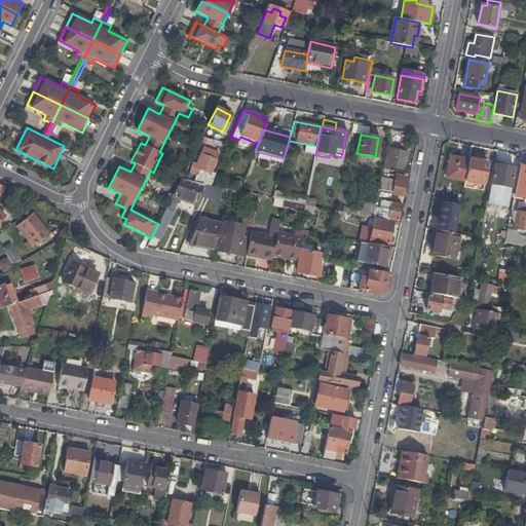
[(203,148),(200,155),(215,161),(218,154),(203,148)]
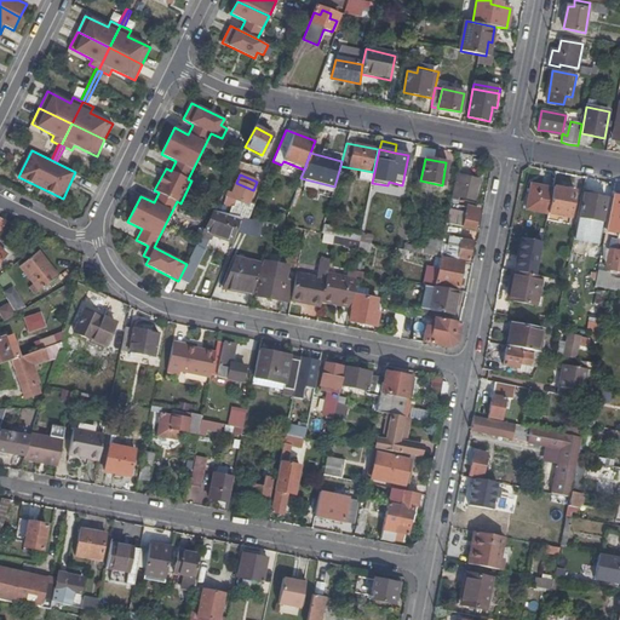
[(474,202),(478,181),(455,174),(451,200),(457,202),(458,199),(474,202)]
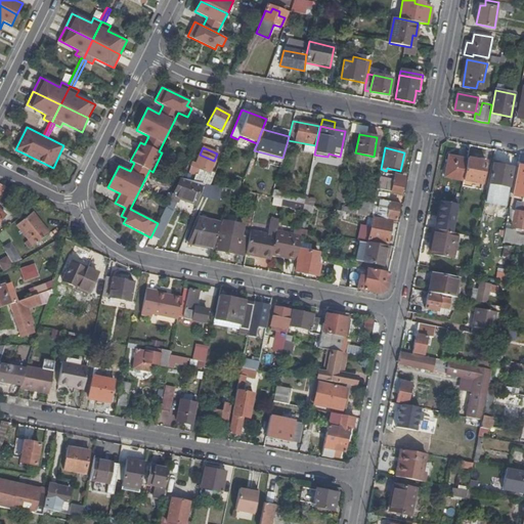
[(464,177),(468,158),(450,154),(446,175),(464,178),(464,177)]
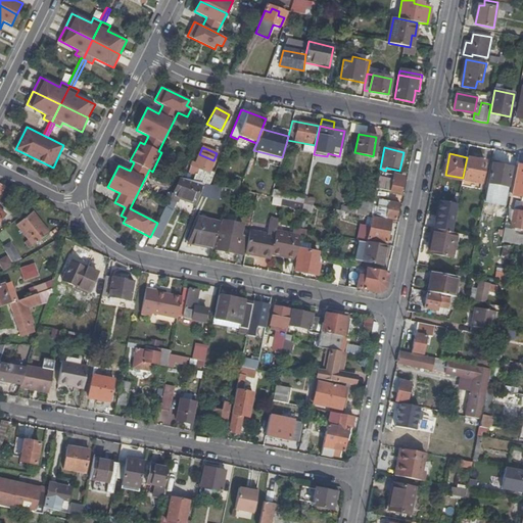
[(214,160),(199,154),(195,164),(193,163),(192,167),(191,165),(189,172),(196,175),(199,169),(208,173),(214,160)]
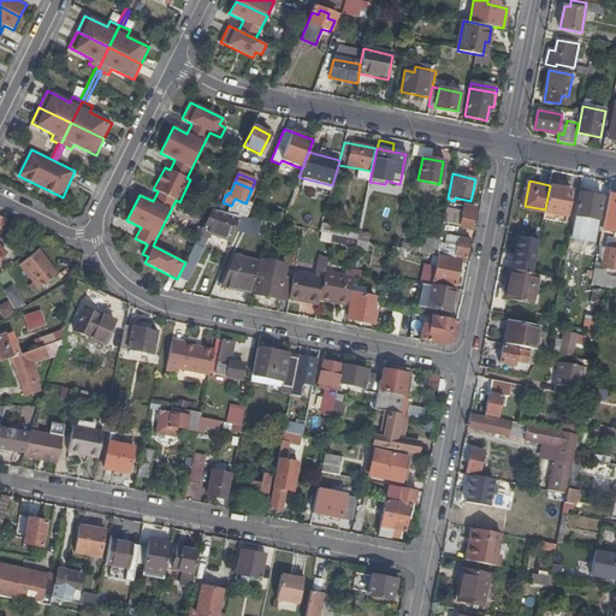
[(573,187),(551,183),(550,185),(545,208),(567,213),(573,187)]
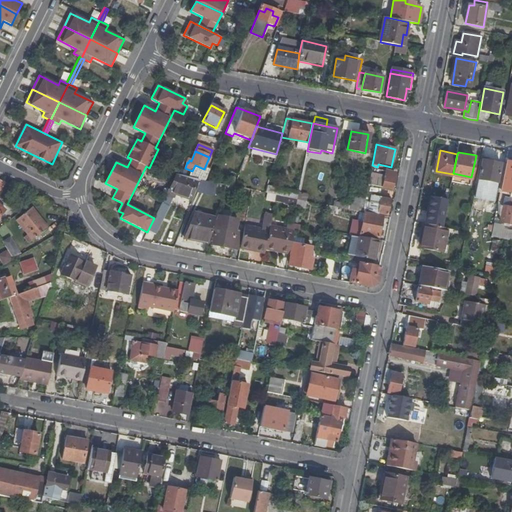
[(501,164),(482,160),(478,179),(497,183),(501,164)]
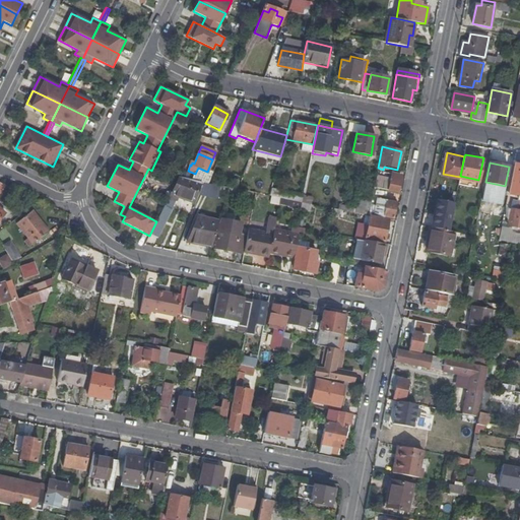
[(40,173),(40,174),(56,181),(57,180),(40,173)]
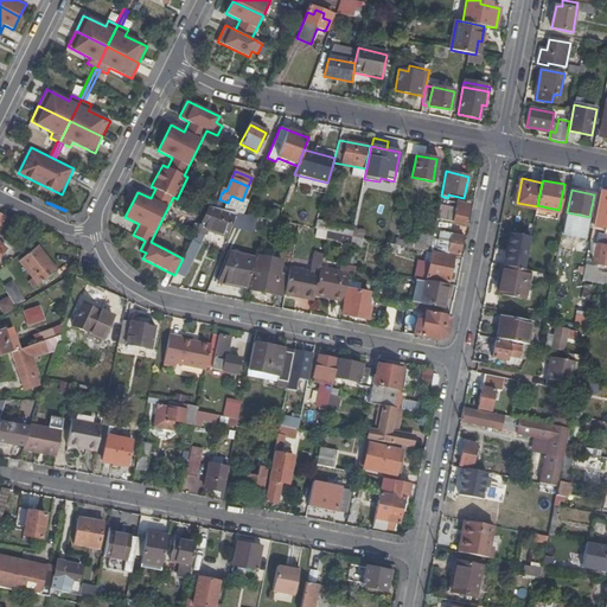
[(439,208),(436,219),(453,223),(454,223),(465,224),(467,212),(466,211),(467,205),(458,204),(455,210),(439,208)]
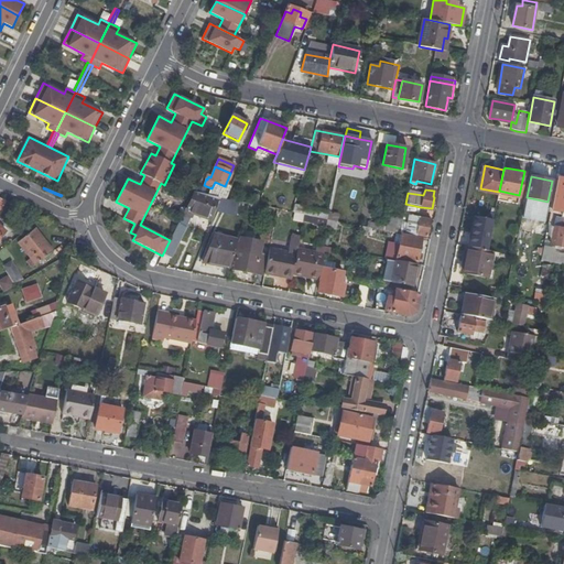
[(186,210),(185,210),(183,215),(191,218),(193,214),(208,220),(218,197),(194,193),(186,210)]
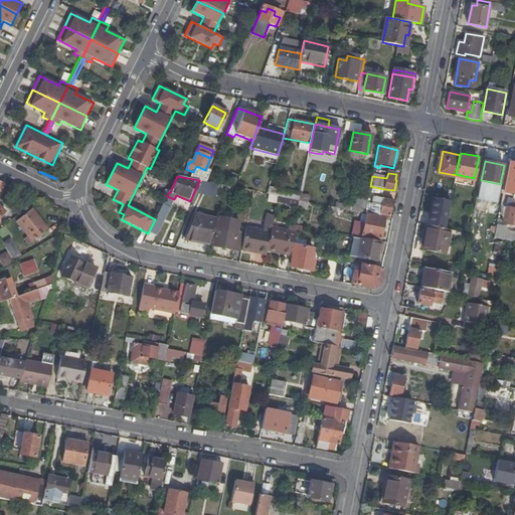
[(201,181),(197,192),(223,198),(224,192),(226,186),(205,182),(201,181)]
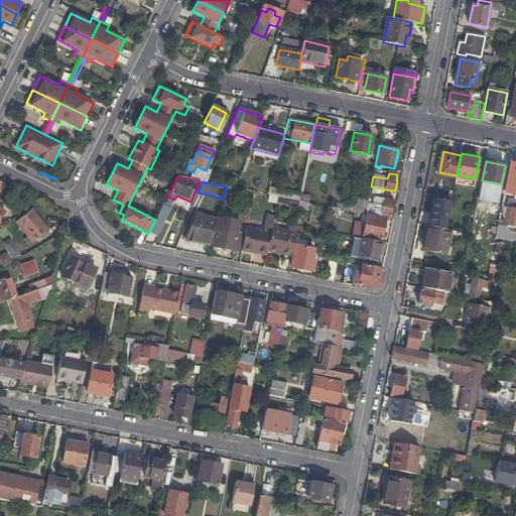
[(235,187),(227,186),(225,192),(238,196),(240,188),(235,187)]
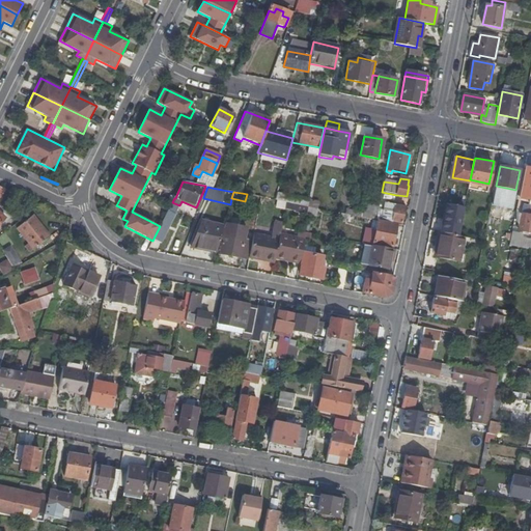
[(445,203),(440,232),(458,235),(465,206),(445,203)]
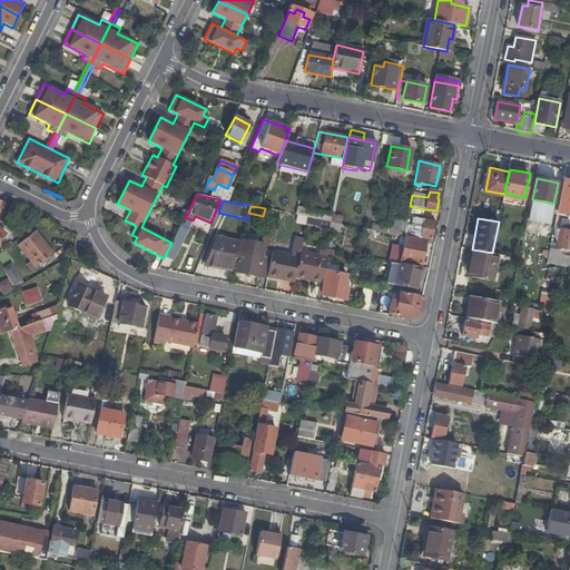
[(434,222),(423,219),(420,237),(430,239),(434,222)]
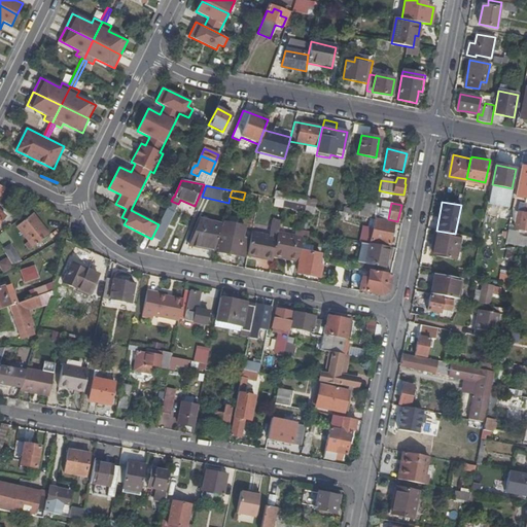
[(159,224),(151,239),(160,242),(174,214),(166,210),(159,224)]
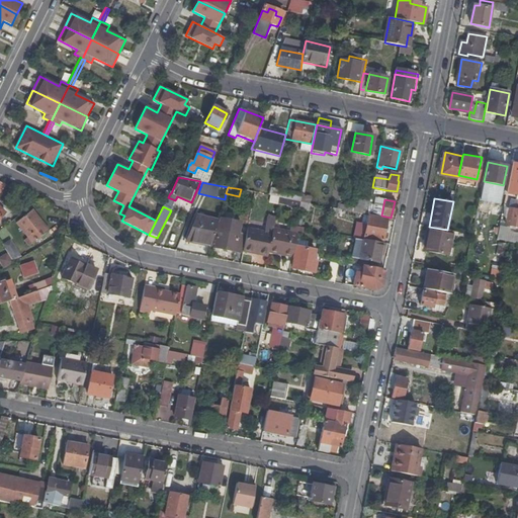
[(517,209),(510,208),(506,226),(517,228),(517,209)]
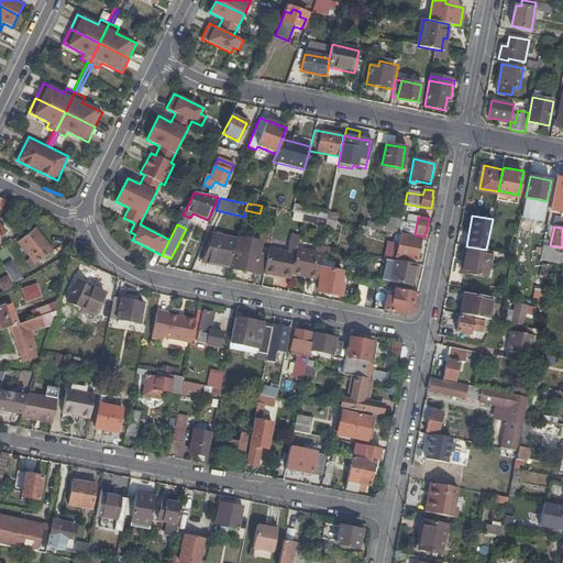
[(32,230),(15,244),(28,258),(23,262),(30,269),(51,253),(32,230)]
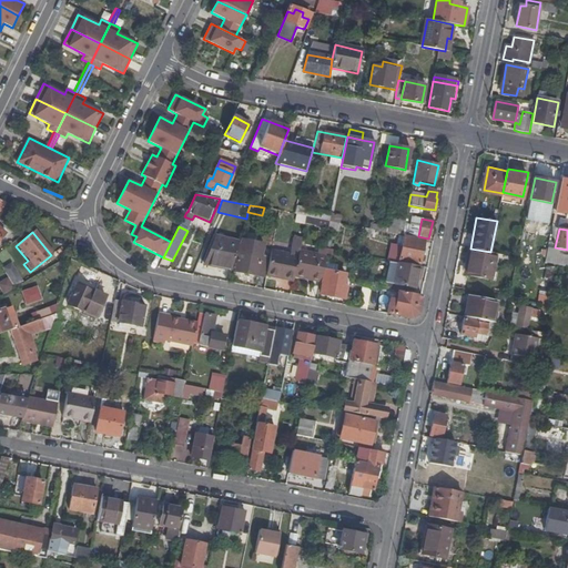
[(418,264),(423,241),(404,236),(398,260),(418,264)]
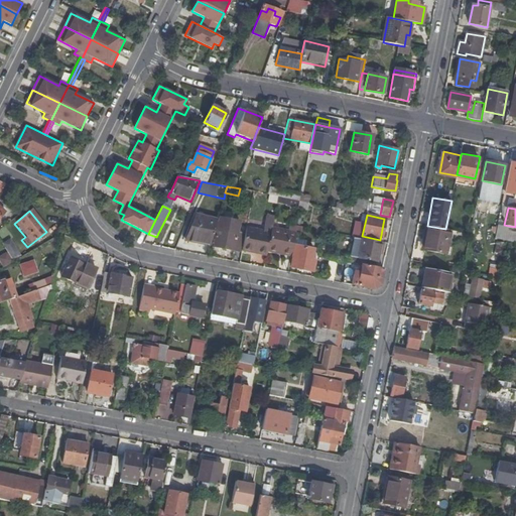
[(185,242),(210,246),(215,229),(218,219),(196,216),(185,242)]
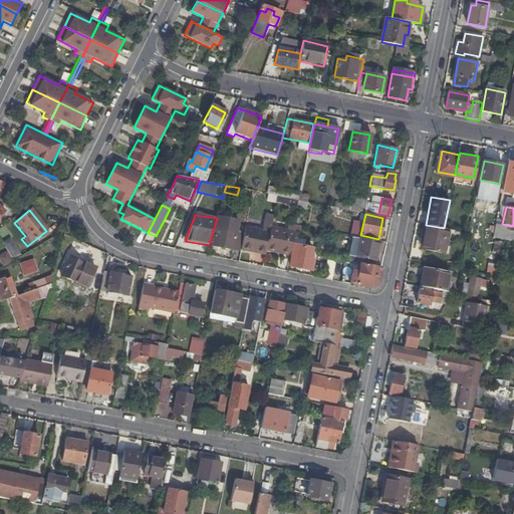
[(226,219),(217,217),(217,218),(214,228),(216,228),(212,246),(240,252),(240,250),(244,233),(236,231),(224,229),(226,219)]
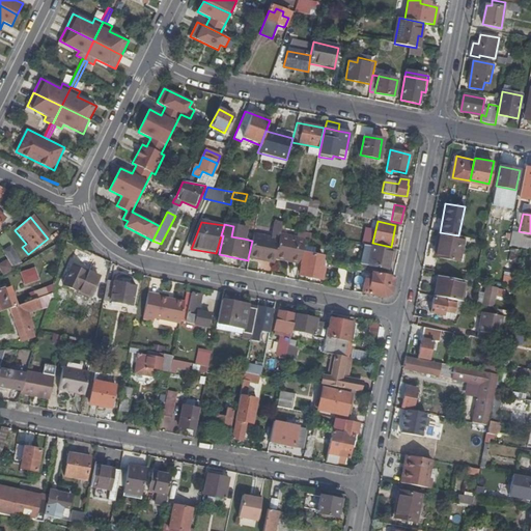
[(246,228),(233,226),(231,236),(244,239),(246,228)]
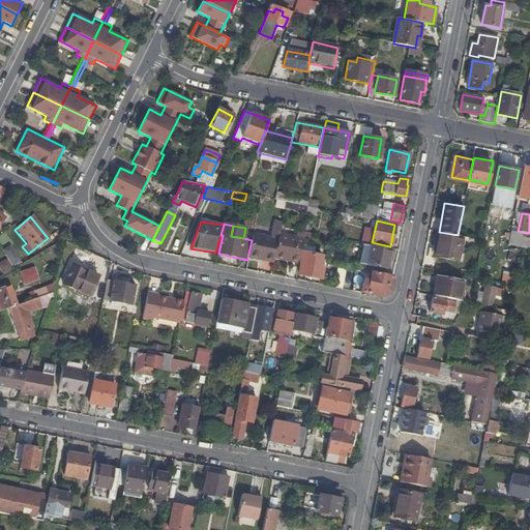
[(278,234),(277,238),(274,259),(286,261),(286,260),(300,262),(300,258),(301,253),(305,232),(301,231),(297,230),(296,237),(278,234)]
